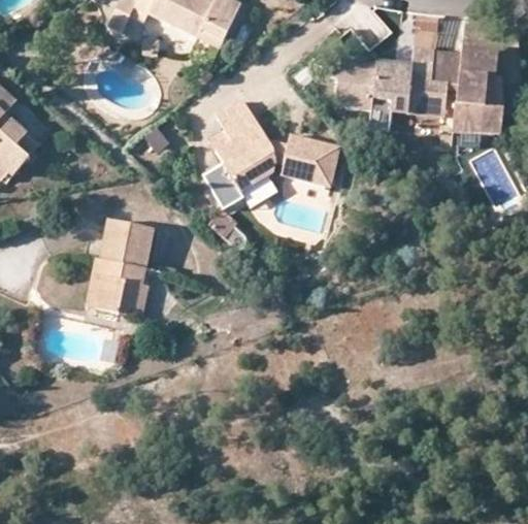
[(202,27),(225,37),(241,1),(239,0),(216,0),(119,0),(107,24),(122,30),(129,15),(134,6),(147,13),(198,36),(202,27)]
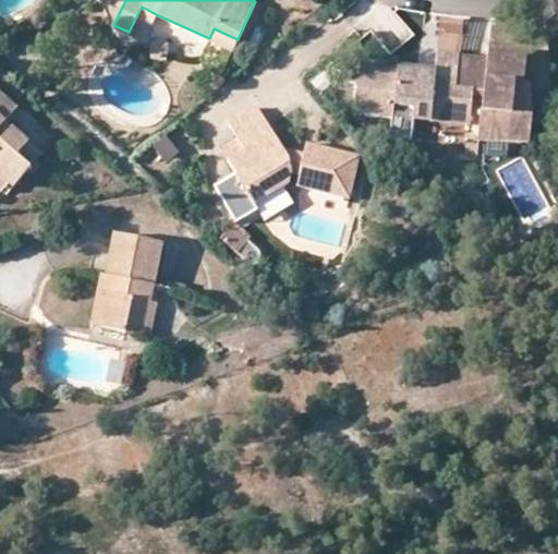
[(142,7),(136,16),(152,23),(156,14),(142,7)]
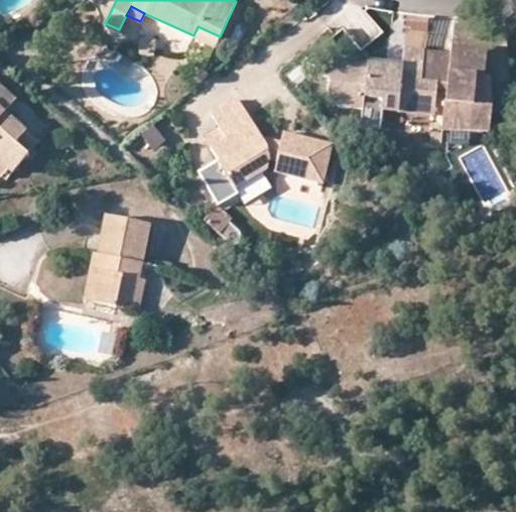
[(194,35),(216,45),(220,36),(198,26),(194,35)]
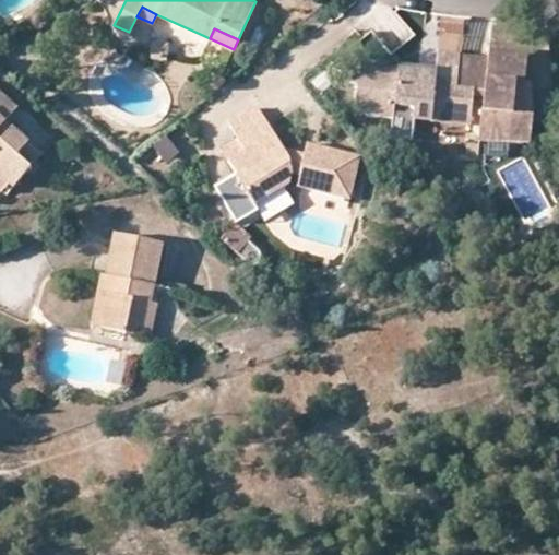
[(414,116),(472,122),(474,93),(485,94),(485,107),(482,107),(478,141),(533,145),(535,111),(515,110),(518,78),(526,79),(530,46),(490,44),(489,51),(437,48),(436,66),(360,58),(346,73),(358,83),(357,99),(368,113),(394,116),(395,102),(415,105),(414,116)]
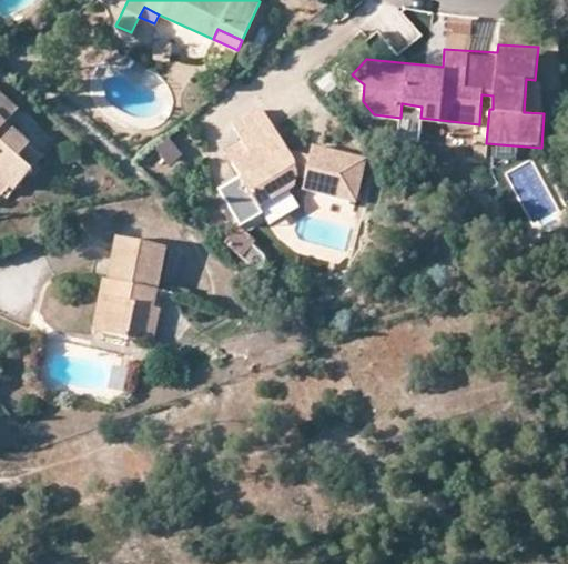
[(0,174),(8,182),(13,187),(42,153),(3,119),(17,104),(0,90),(0,174)]
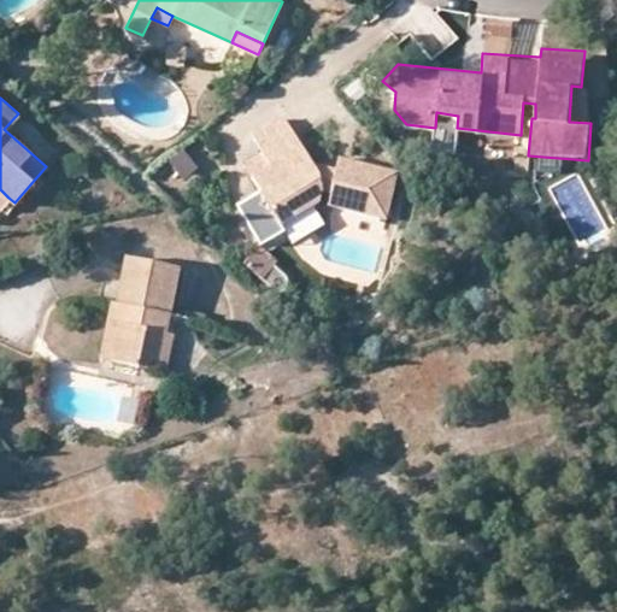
[(436,112),(435,128),(434,140),(456,143),(457,128),(458,116),(436,112)]
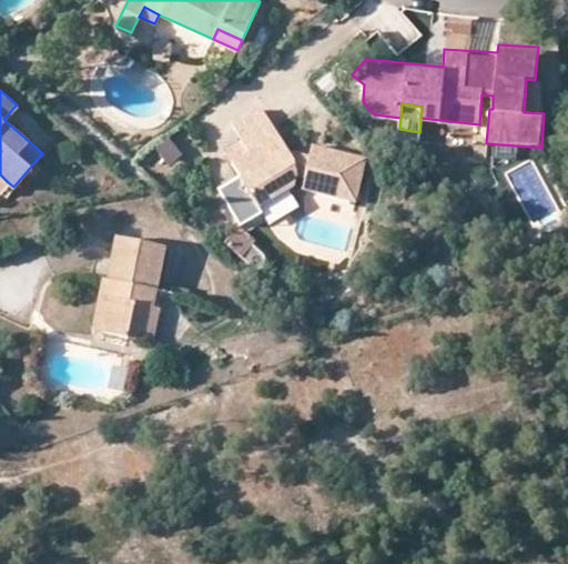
[(302,184),(354,197),(365,155),(311,141),(308,152),(306,160),(292,157),(286,147),(261,106),(233,122),(259,163),(240,175),(257,205),(294,183),(295,173),(304,175),(302,184)]
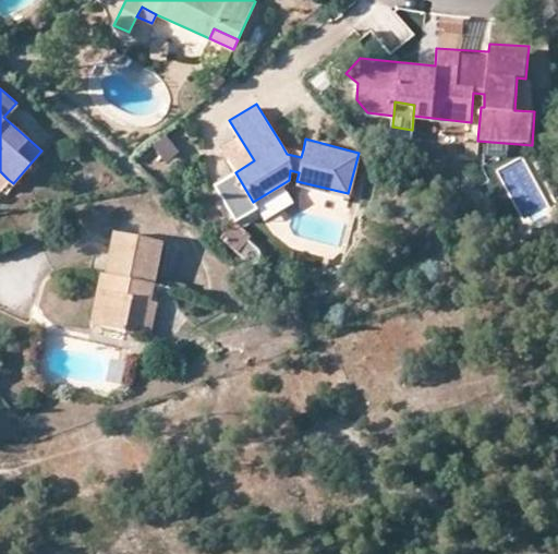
[(301,157),(303,149),(281,144),(287,154),(301,157)]
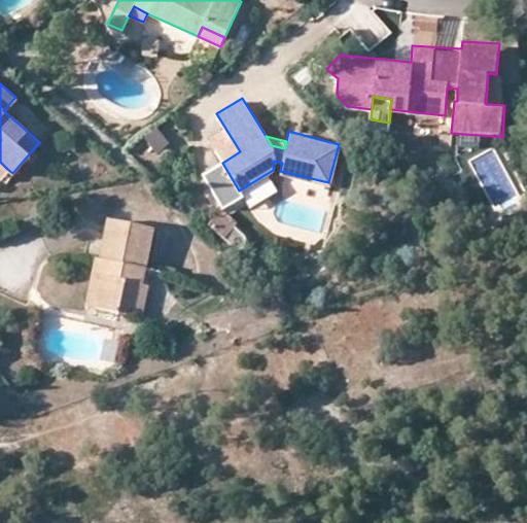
[(206,223),(220,237),(232,224),(217,212),(206,223)]
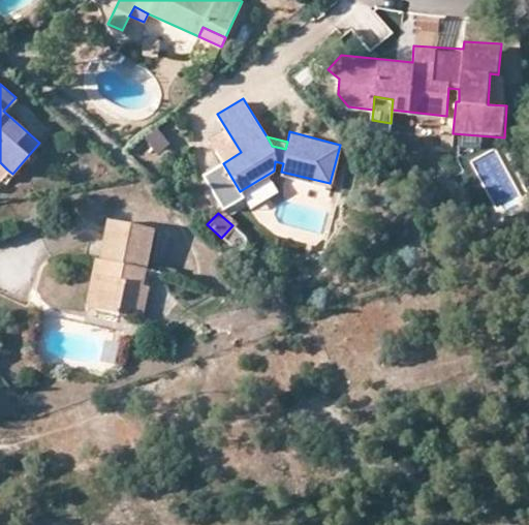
[(95,306),(118,310),(120,302),(133,305),(137,283),(142,284),(154,227),(109,218),(99,257),(110,259),(106,274),(102,273),(95,306)]
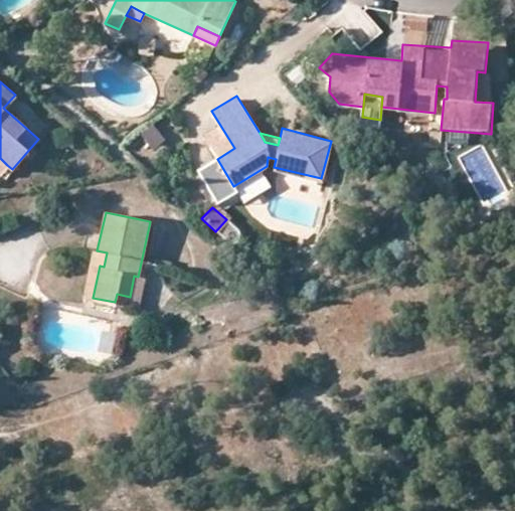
[(107,252),(97,250),(93,249),(83,296),(93,298),(100,266),(104,267),(107,252)]
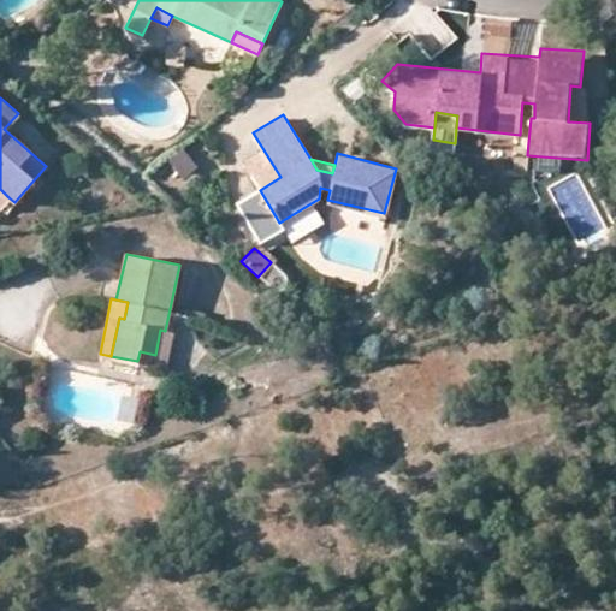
[(140,351),(137,361),(166,368),(175,333),(165,331),(160,330),(155,355),(140,351)]
